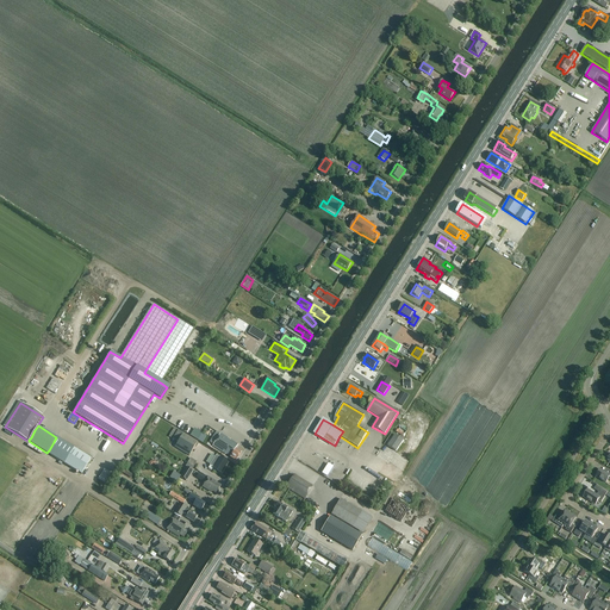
[(163,430),(160,440),(169,443),(173,433),(163,430)]
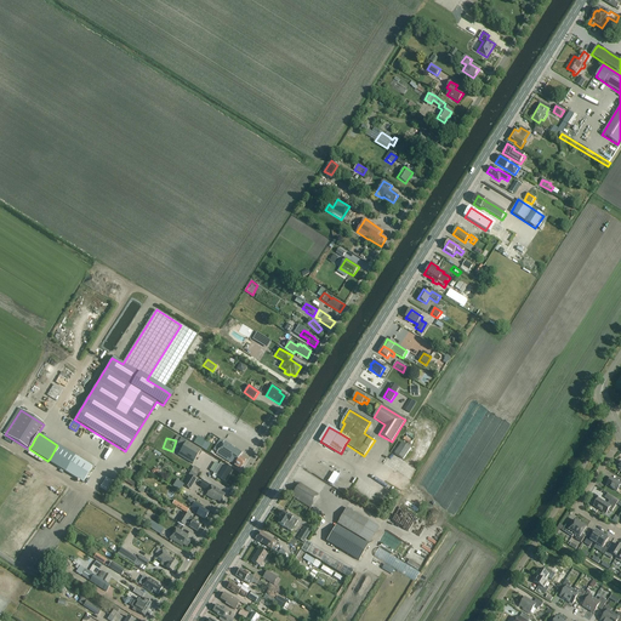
[(193,465),(201,450),(181,438),(176,448),(181,450),(178,455),(193,465)]
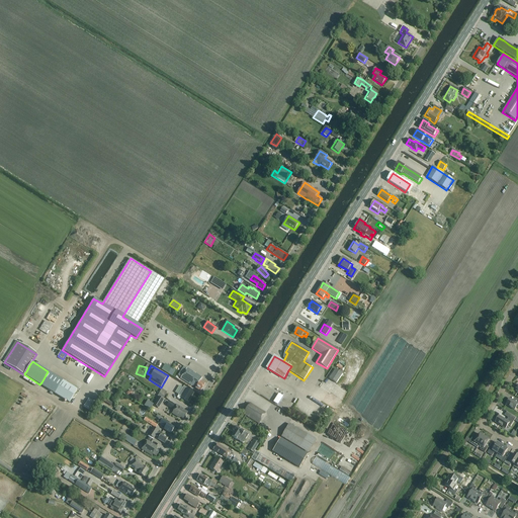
[(200,392),(205,384),(199,381),(202,378),(187,368),(181,378),(191,385),(192,385),(195,387),(195,389),(200,392)]
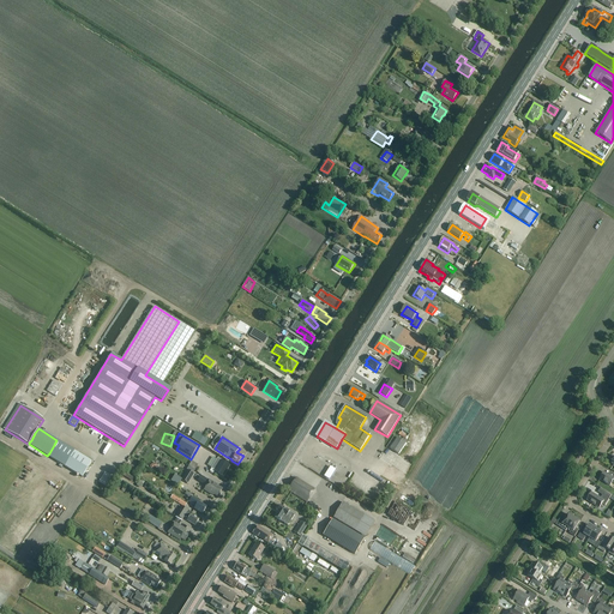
[(402,441),(398,438),(390,449),(399,455),(408,441),(403,439),(402,441)]
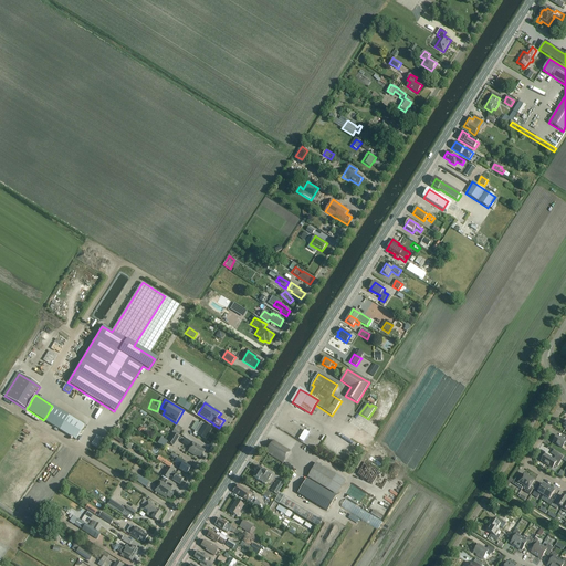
[(43,420),(75,440),(84,426),(52,406),(50,410),(45,418),(43,420)]
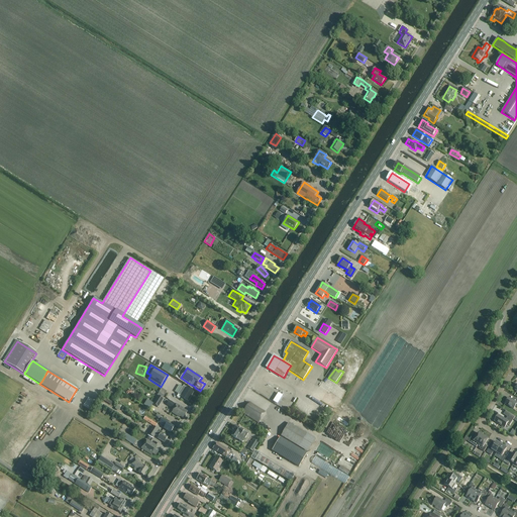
[(184,386),(179,394),(178,395),(188,401),(193,392),(184,386)]
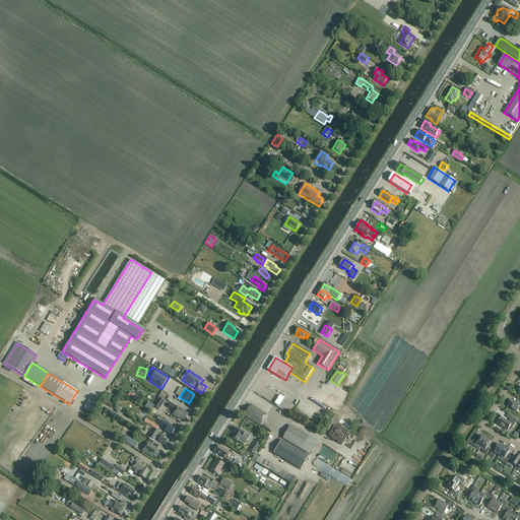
[(160,411),(166,402),(164,401),(166,399),(159,395),(158,398),(159,399),(154,407),(160,411)]
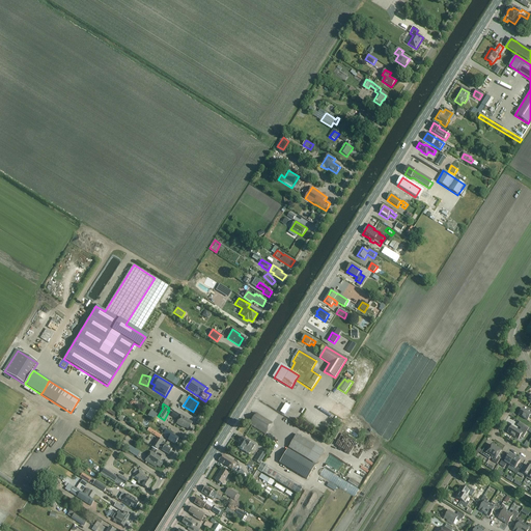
[(114,416),(116,413),(108,408),(106,411),(114,416)]
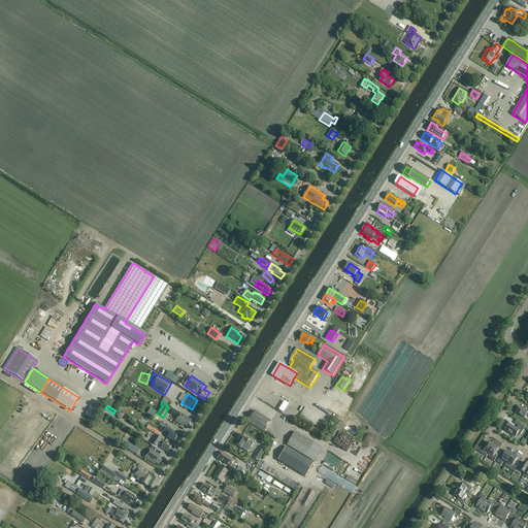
[(92,419),(97,410),(90,406),(86,416),(92,419)]
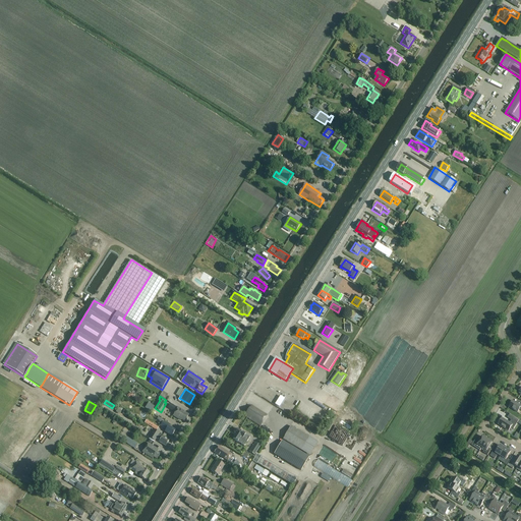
[(518,405),(513,401),(509,407),(517,412),(519,409),(520,410),(520,402),(518,405)]
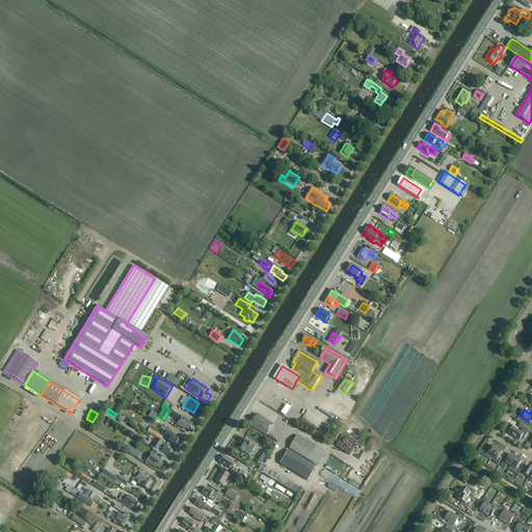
[(156,425),(160,421),(155,417),(157,414),(154,410),(148,417),(156,425)]
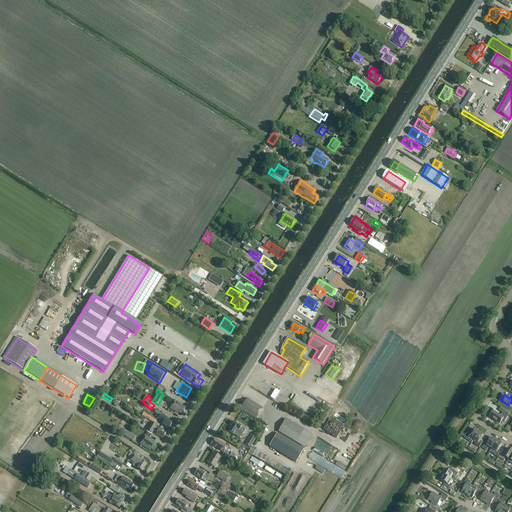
[(279,405),(282,407),(289,398),(286,396),(279,405)]
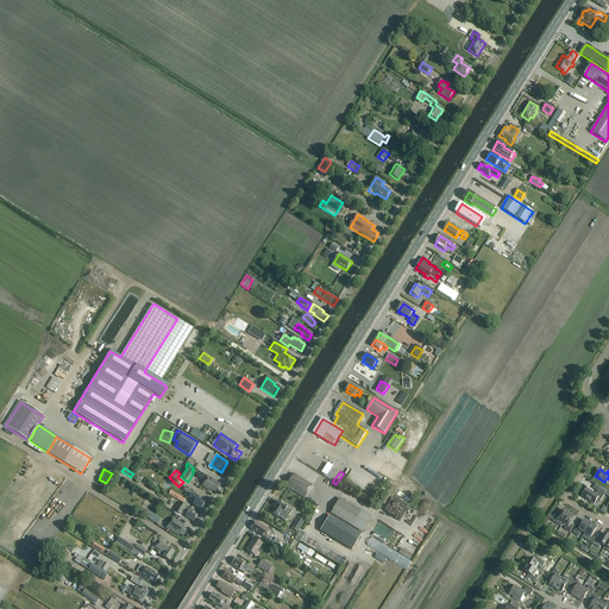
[(305,498),(313,485),(294,475),(286,487),(305,498)]
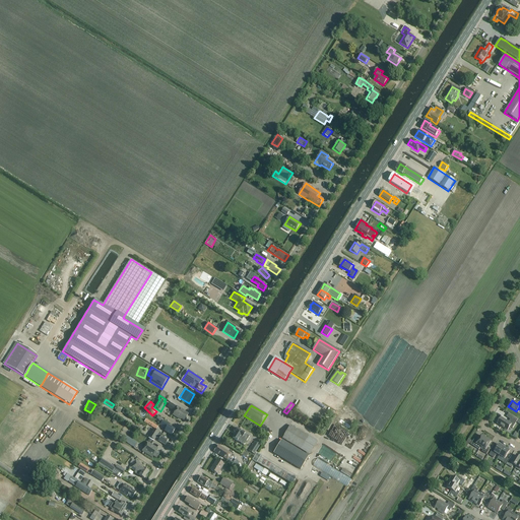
[(184,420),(188,414),(183,411),(184,410),(178,407),(173,415),(179,418),(180,417),(184,420)]
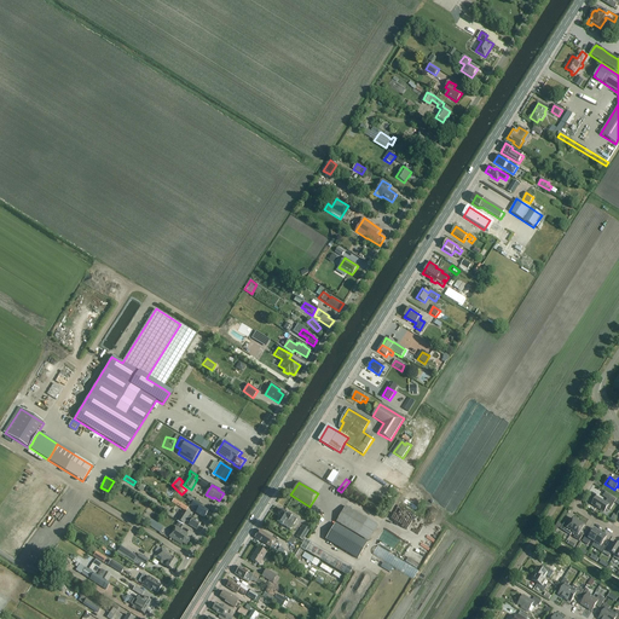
[(282,497),(301,509),(304,504),(284,492),(282,497)]
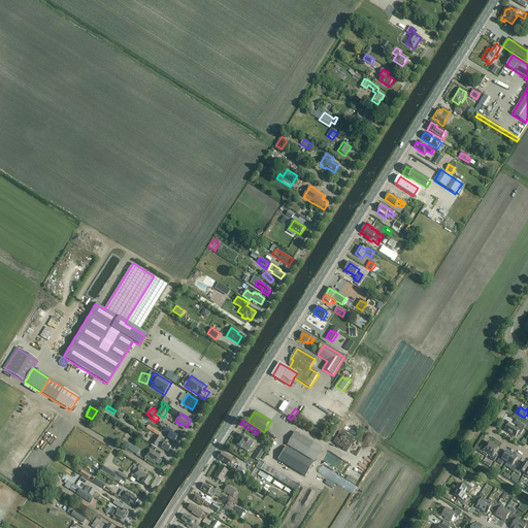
[(521,435),(525,427),(526,426),(521,422),(516,429),(508,424),(504,430),(516,437),(518,433),(521,435)]
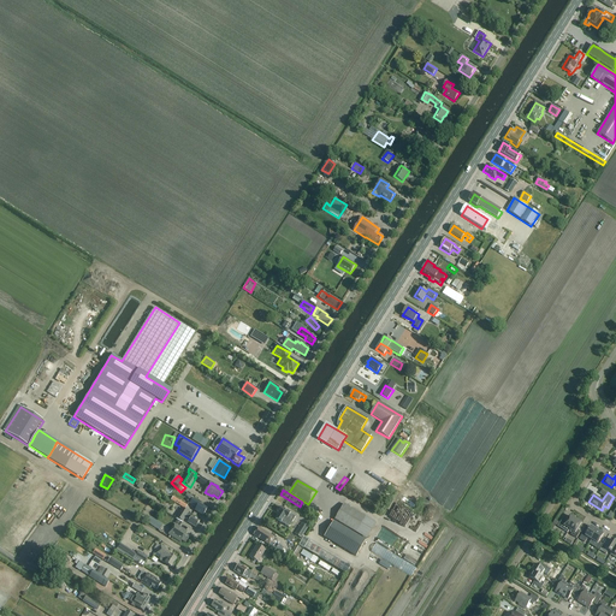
[(190,503),(193,505),(196,508),(195,510),(203,516),(207,509),(200,504),(200,503),(193,498),(190,503)]
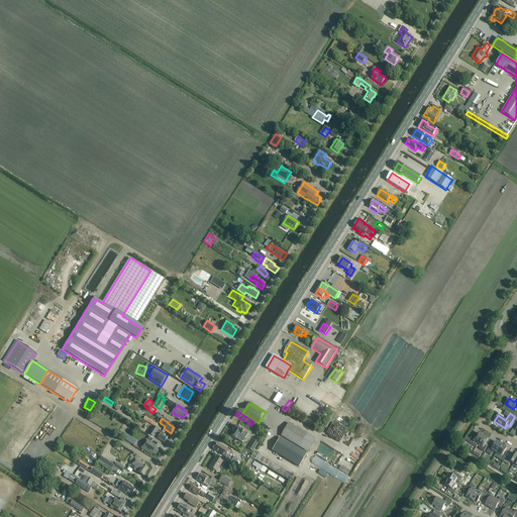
[(289,423),(281,436),(307,452),(315,439),(289,423)]
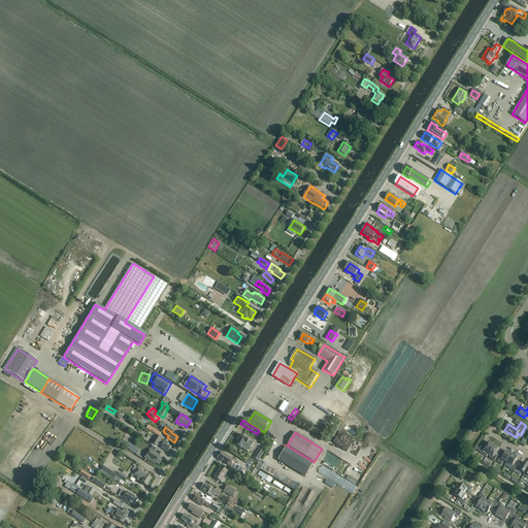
[(248,453),(254,443),(240,435),(238,435),(237,437),(237,439),(239,440),(236,446),(248,453)]
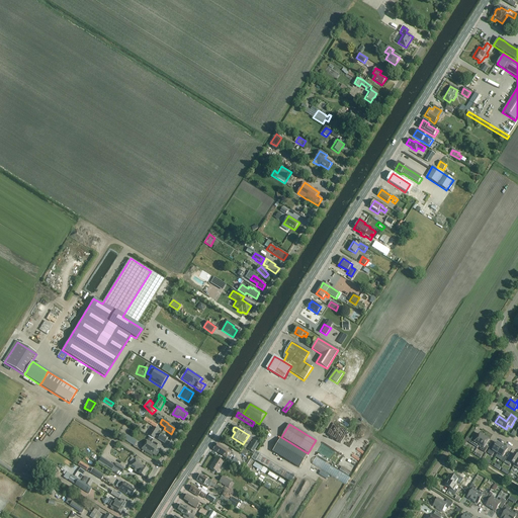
[(161,434),(158,432),(158,431),(153,428),(148,436),(154,439),(156,436),(159,438),(158,439),(159,440),(159,441),(161,441),(164,443),(167,438),(164,436),(163,435),(161,434)]
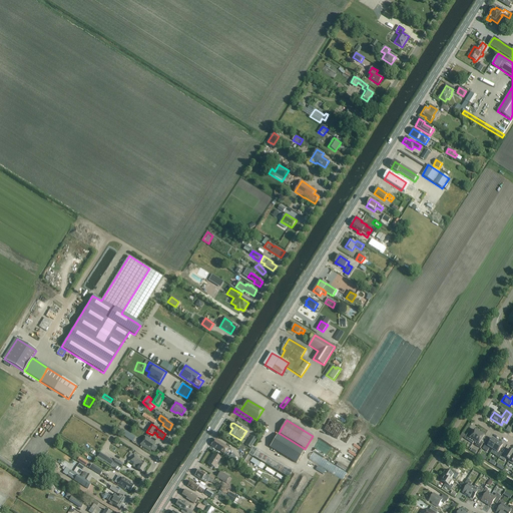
[(124,430),(121,435),(132,442),(135,438),(124,430)]
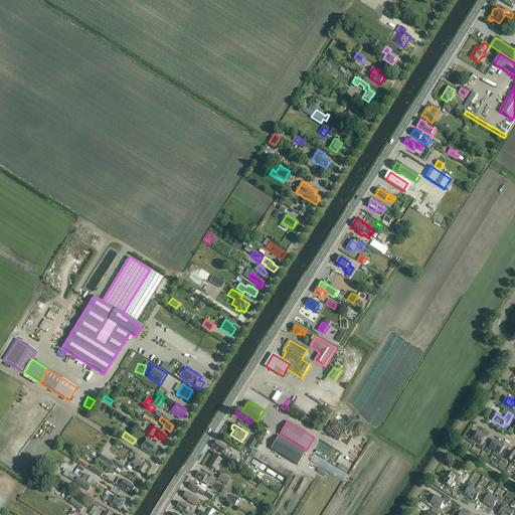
[(471,444),(475,446),(476,443),(482,435),(477,432),(474,436),(473,438),(470,436),(466,441),(471,444)]
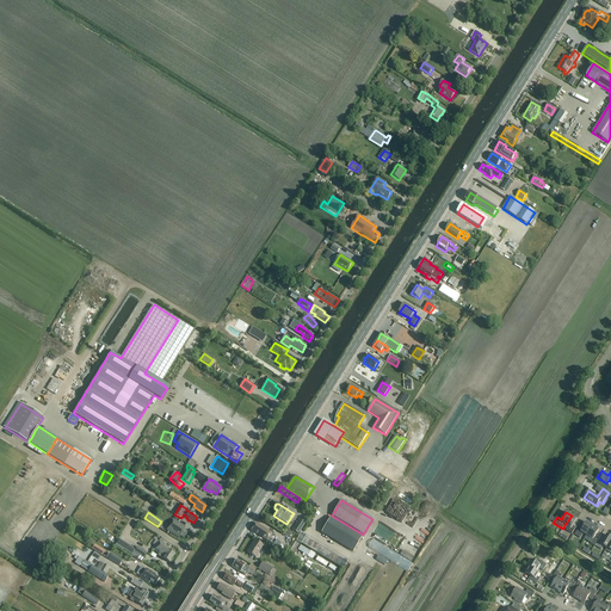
[(572,516),(565,525),(568,528),(566,531),(572,535),(575,529),(573,526),(576,519),(572,516)]
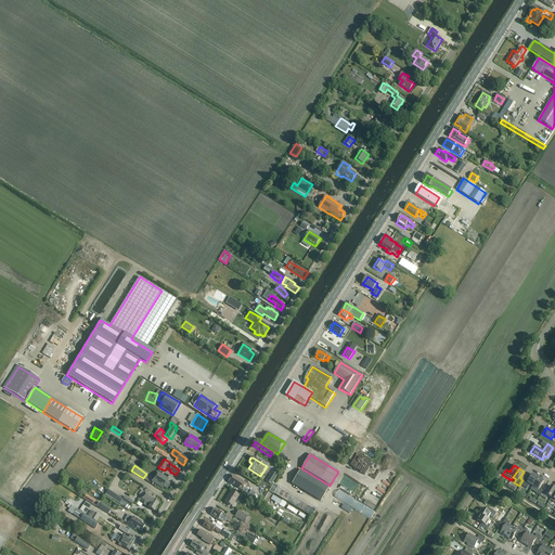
[(321,501),(328,488),(300,470),(292,485),(321,501)]
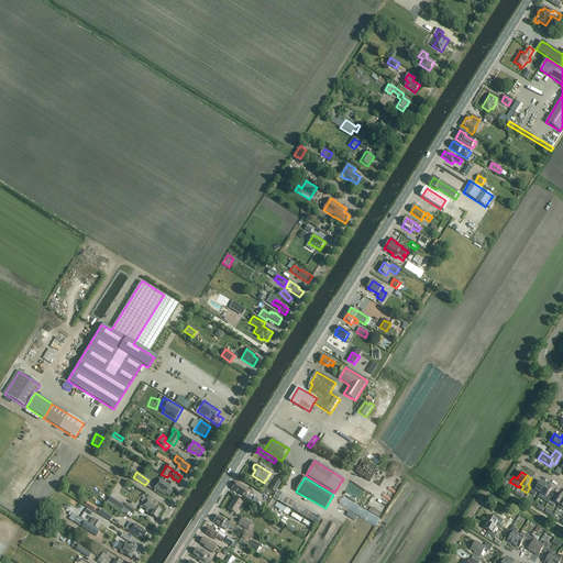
[(275,493),(282,483),(276,478),(269,488),(275,493)]
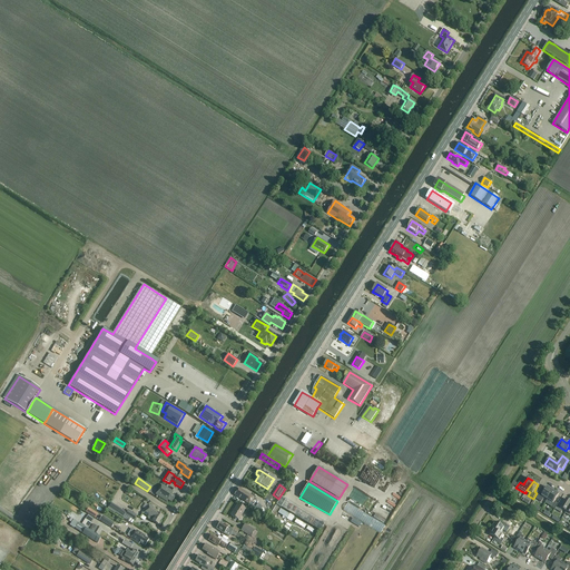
[(168,500),(172,503),(175,497),(172,494),(173,492),(161,485),(156,494),(158,495),(167,501),(168,500)]
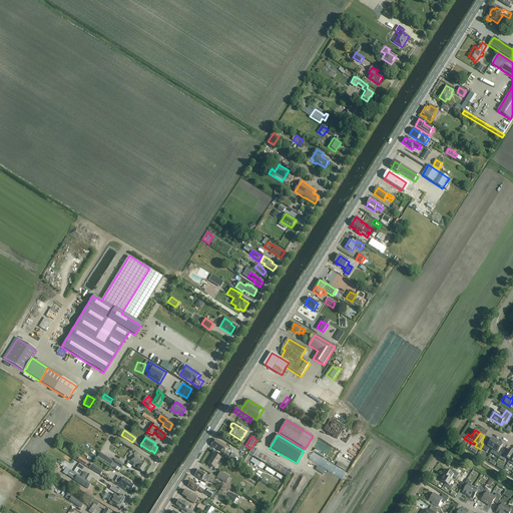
[(223,454),(228,448),(214,439),(210,446),(223,454)]
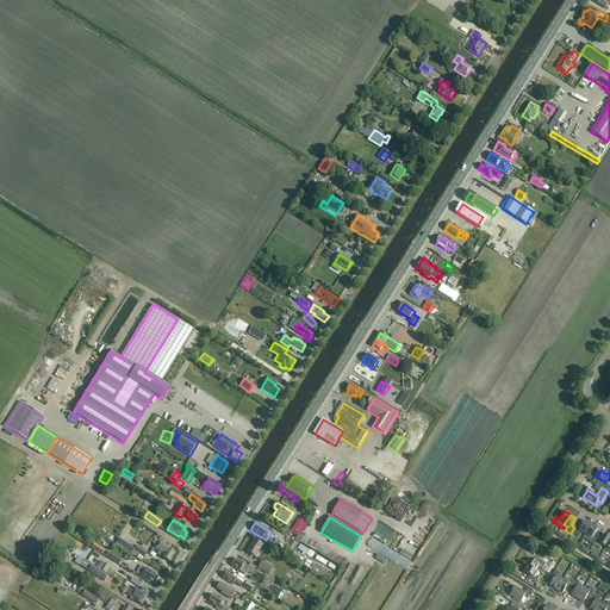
[(586,535),(592,526),(585,522),(582,529),(578,527),(573,534),(579,537),(583,533),(586,535)]
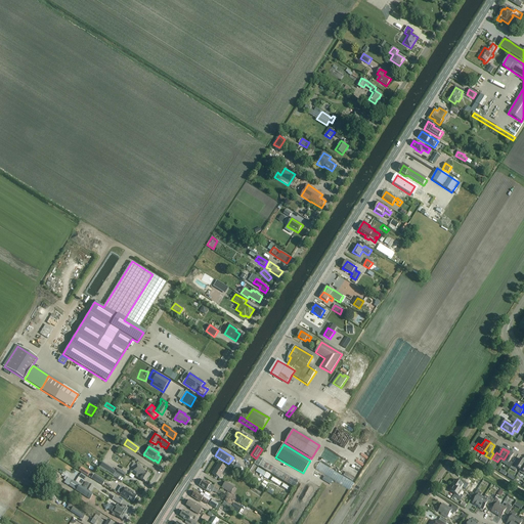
[(504,460),(507,462),(505,464),(507,466),(509,468),(512,463),(510,461),(514,454),(509,451),(504,460)]
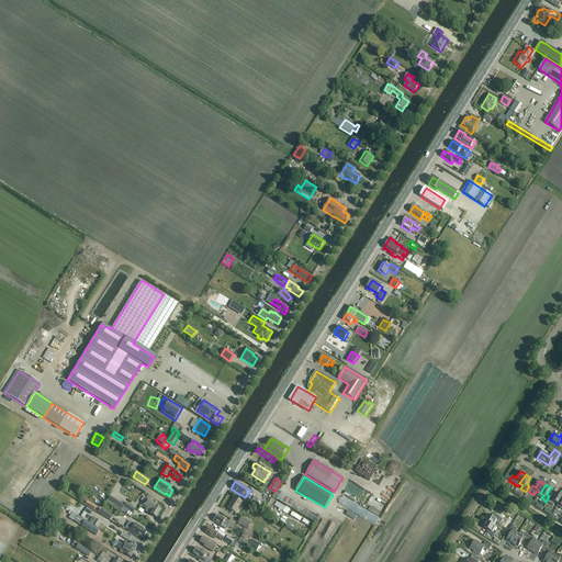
[(558,505),(561,497),(561,494),(559,493),(554,499),(550,496),(547,502),(553,506),(555,503),(558,505)]
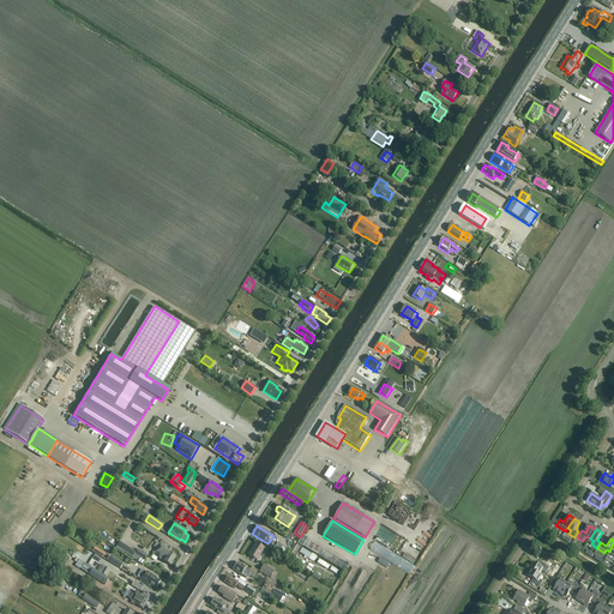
[(158,559),(164,563),(170,566),(175,558),(169,554),(170,552),(167,549),(167,548),(160,543),(154,553),(160,557),(158,559)]
